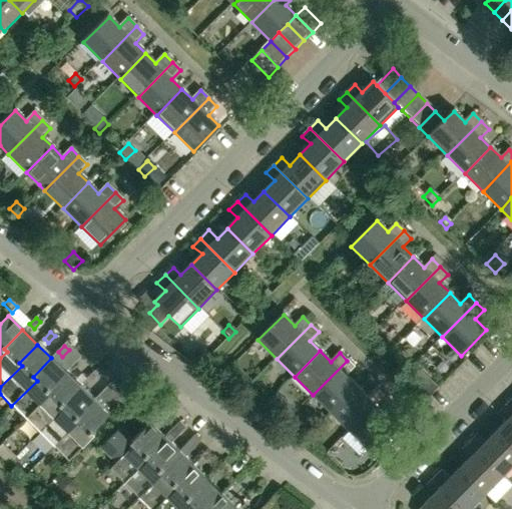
[(11,406),(25,420),(50,394),(47,390),(65,372),(51,358),(33,377),(37,381),(11,406)]
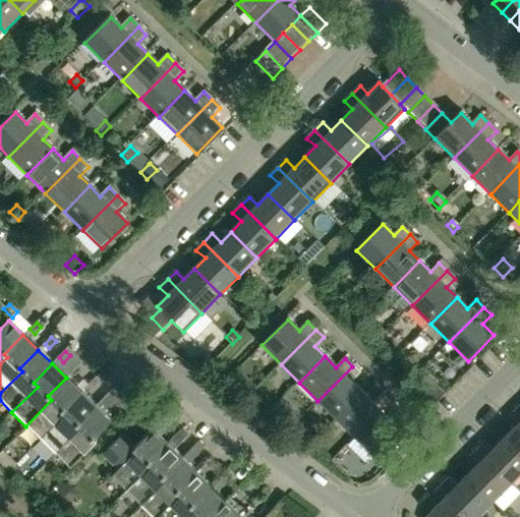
[(318,401),(336,419),(362,393),(351,383),(360,375),(352,366),(318,401)]
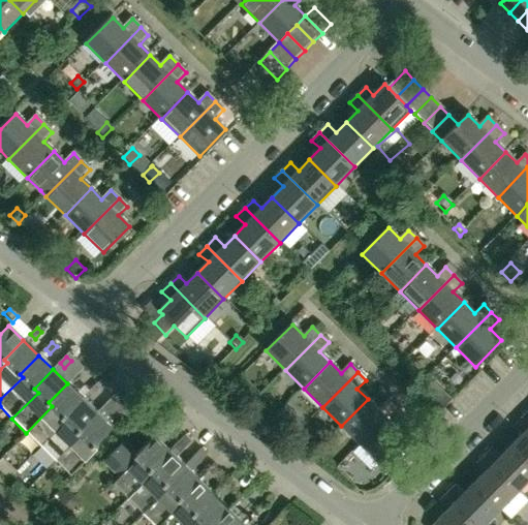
[(26,433),(40,446),(67,421),(63,418),(82,398),(67,383),(49,402),(52,406),(26,433)]
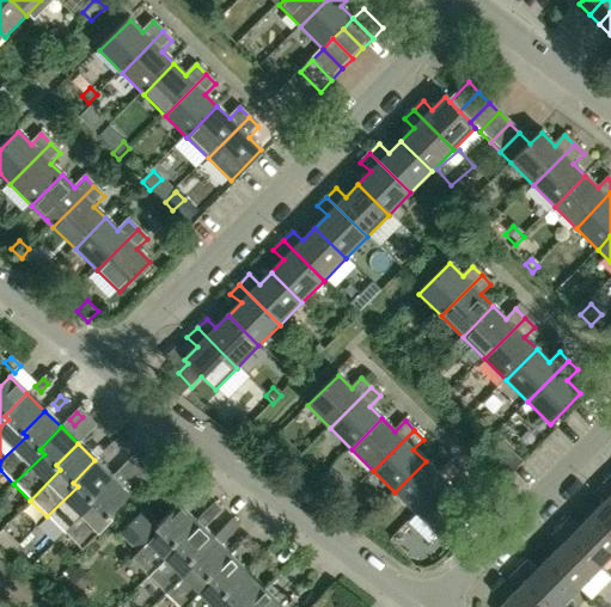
[(513,454),(503,445),(493,455),(503,466),(513,454)]
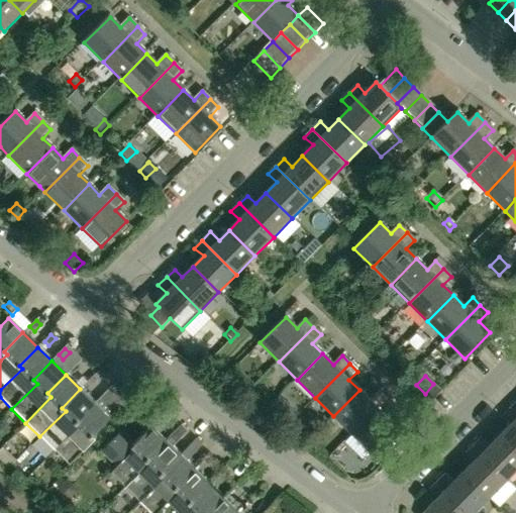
[(98,381),(93,377),(87,383),(91,387),(98,381)]
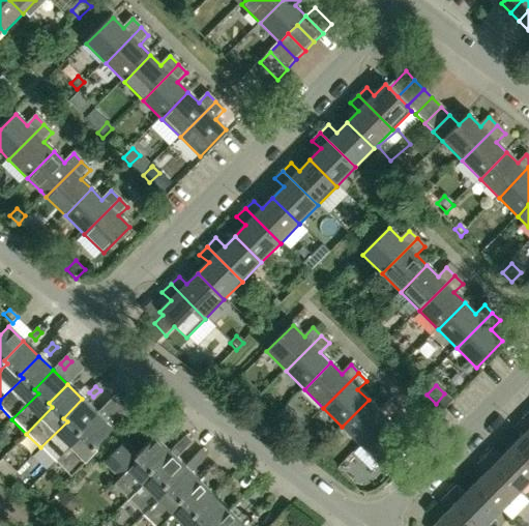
[(40,447),(56,463),(82,436),(79,432),(96,413),(82,399),(63,418),(67,421),(40,447)]
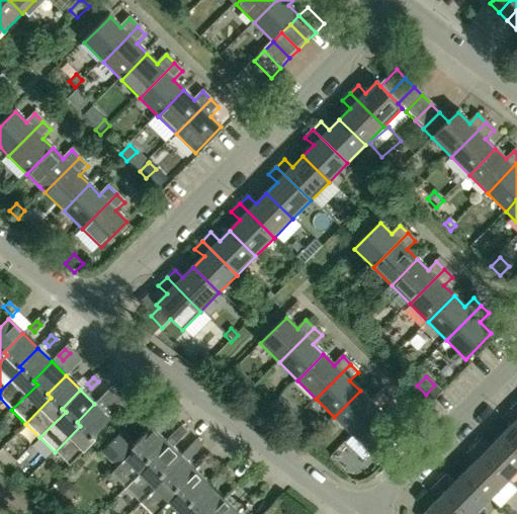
[(334,417),(353,435),(386,401),(379,393),(370,401),(360,391),(334,417)]
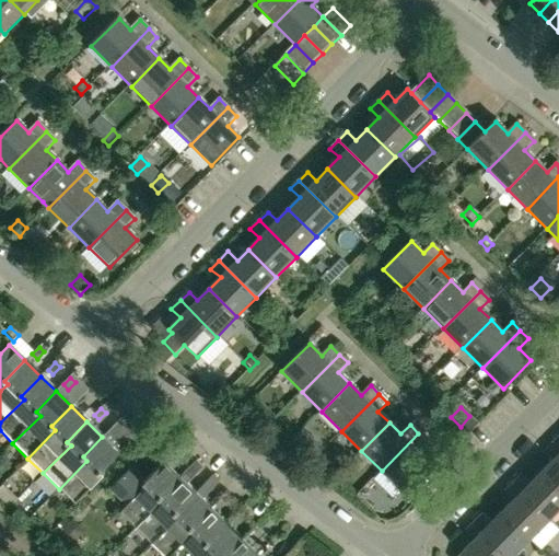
[(303,430),(294,440),(301,449),(311,439),(303,430)]
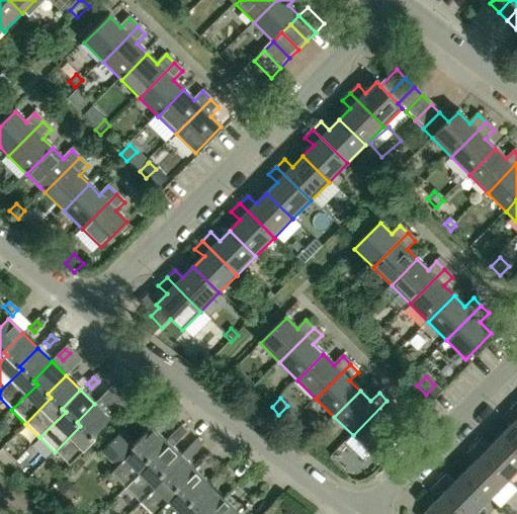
[(398,428),(386,417),(395,409),(386,401),(353,435),(371,453),(398,428)]
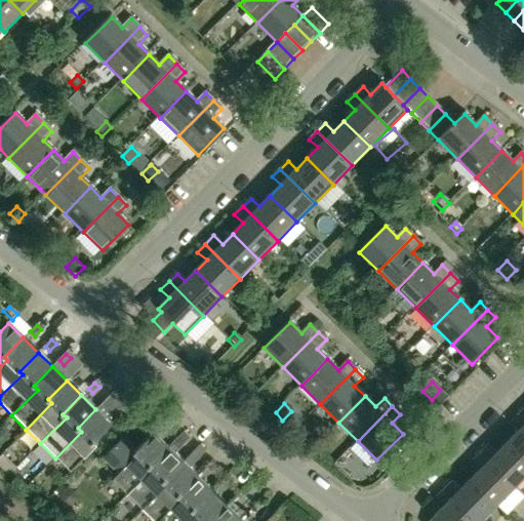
[(71,473),(83,461),(97,446),(94,443),(112,426),(95,409),(78,428),(81,432),(55,458),(71,473)]
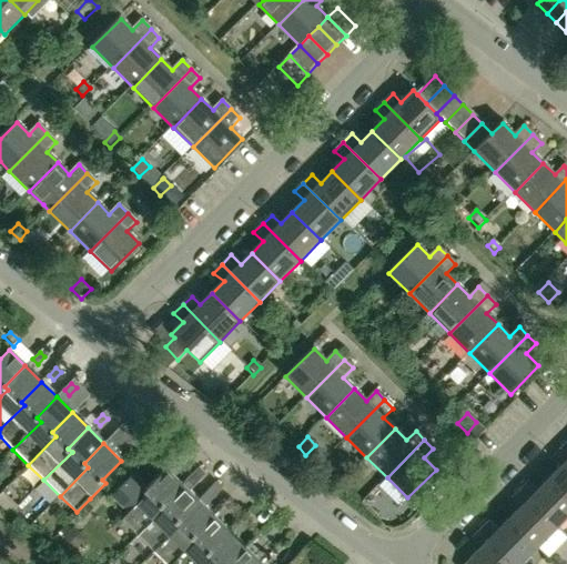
[(560,469),(549,480),(566,497),(566,456),(559,450),(550,459),(560,469)]
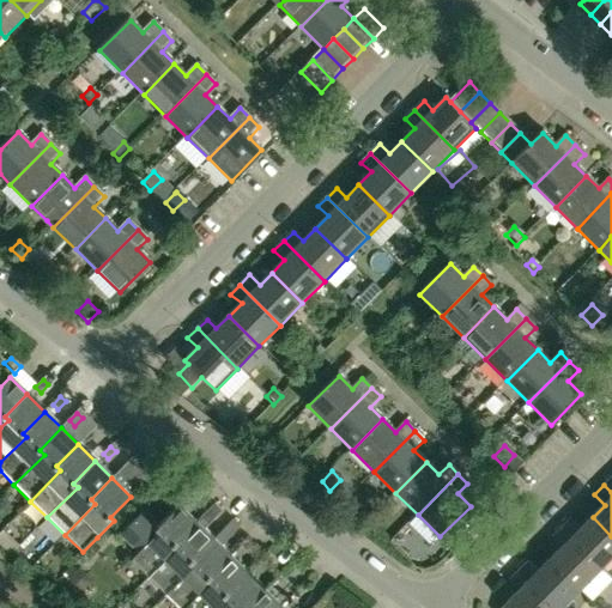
[(197,498),(186,487),(177,496),(188,506),(197,498)]
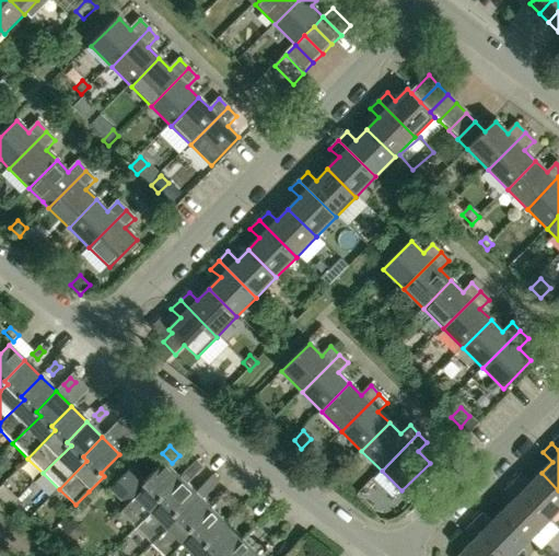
[(119,514),(135,529),(162,501),(159,498),(178,477),(164,462),(144,482),(131,468),(107,494),(124,510),(119,514)]
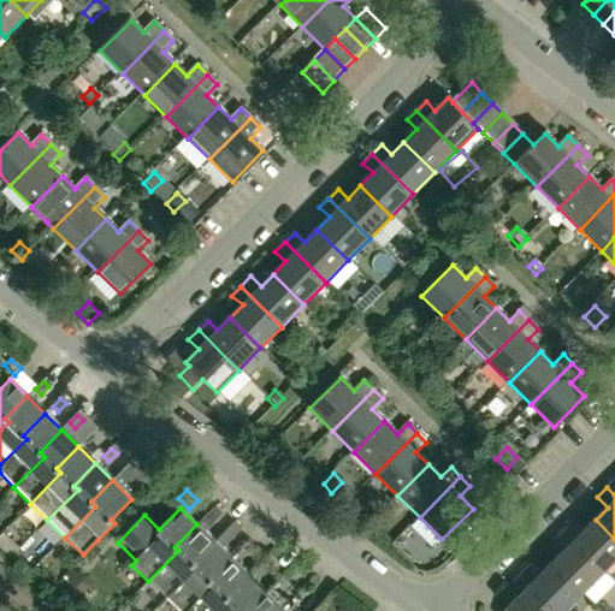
[(223,515),(219,511),(216,508),(207,516),(214,523),(223,515)]
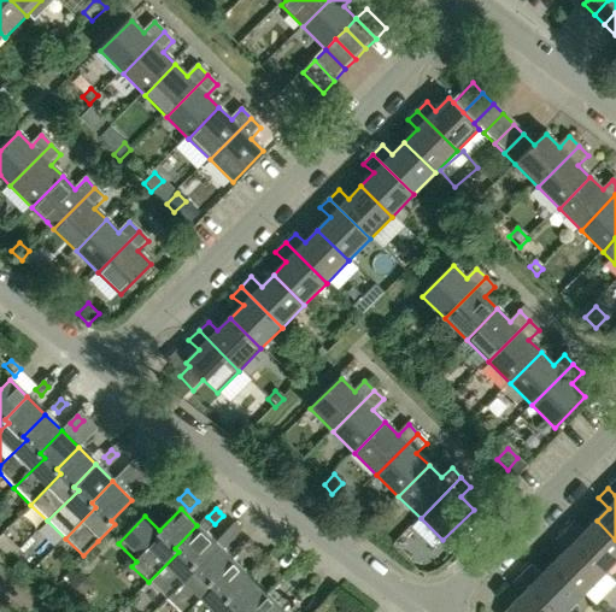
[(615,540),(597,521),(584,534),(573,523),(564,533),(605,572),(615,562),(615,540)]
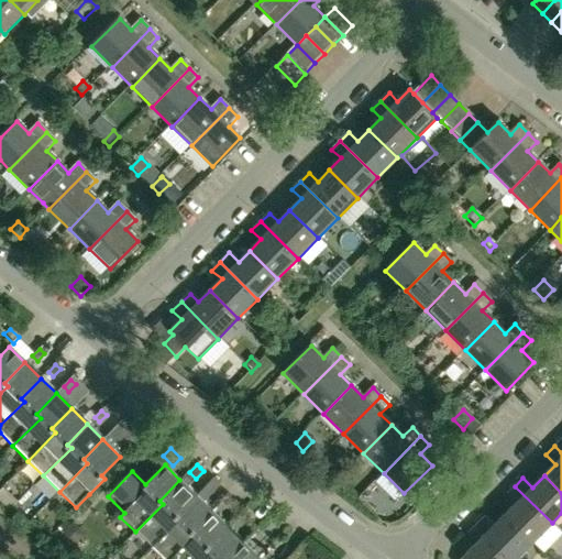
[(213,479),(205,489),(211,496),(221,486),(213,479)]
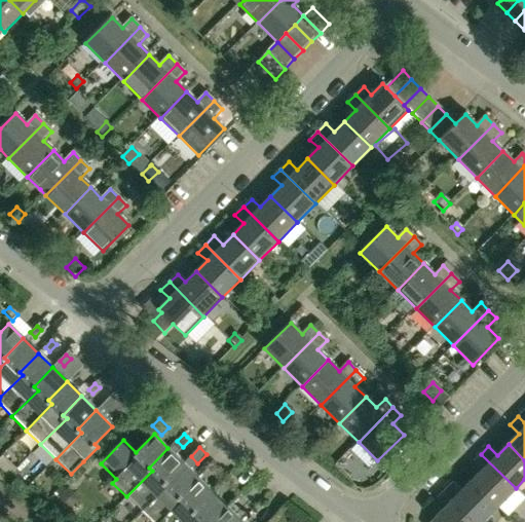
[(126,496),(141,512),(166,486),(164,483),(183,463),(167,448),(149,468),(152,471),(126,496)]
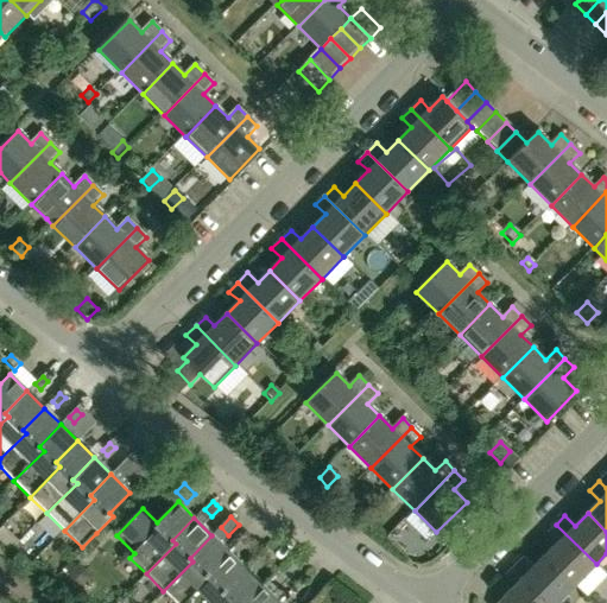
[(556,544),(544,556),(575,586),(596,564),(556,525),(547,534),(556,544)]
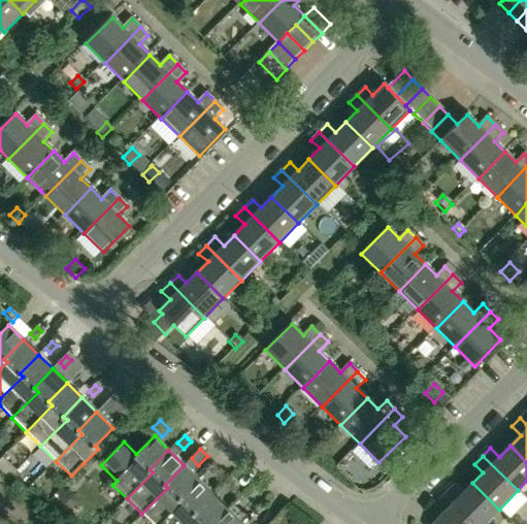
[(141,514),(152,523),(160,523),(182,502),(178,498),(198,479),(184,465),(165,485),(167,488),(141,514)]
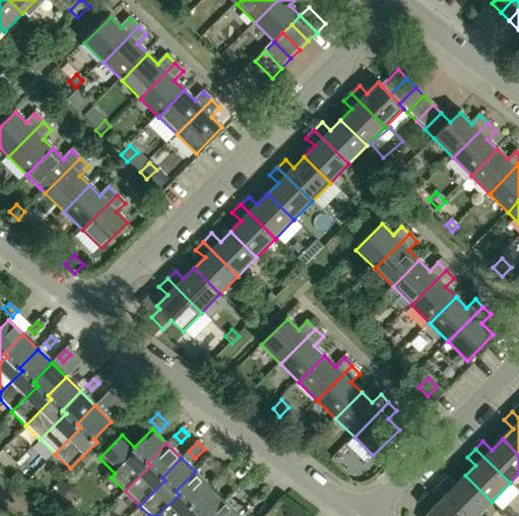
[(186,515),(194,508),(190,505),(209,486),(195,471),(176,491),(179,495),(157,515),(186,515)]
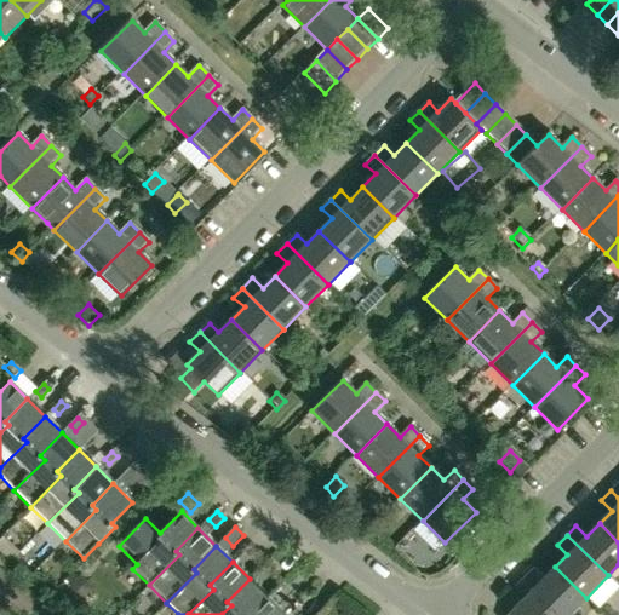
[(555,567),(543,580),(532,570),(523,579),(560,614),(569,614),(586,598),(555,567)]
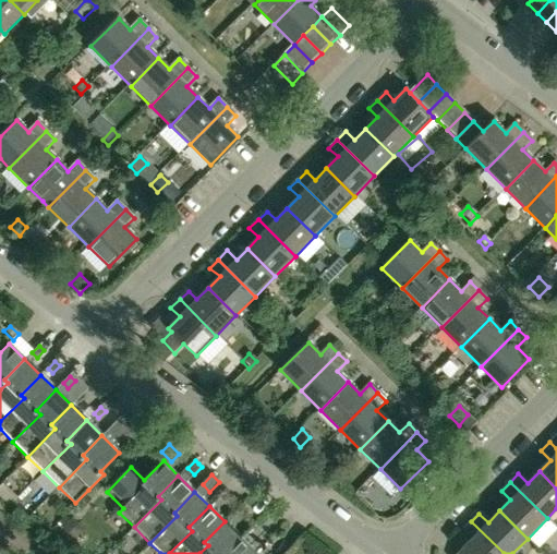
[(82,530),(72,520),(69,522),(64,518),(58,525),(63,529),(61,531),(73,541),(82,530)]
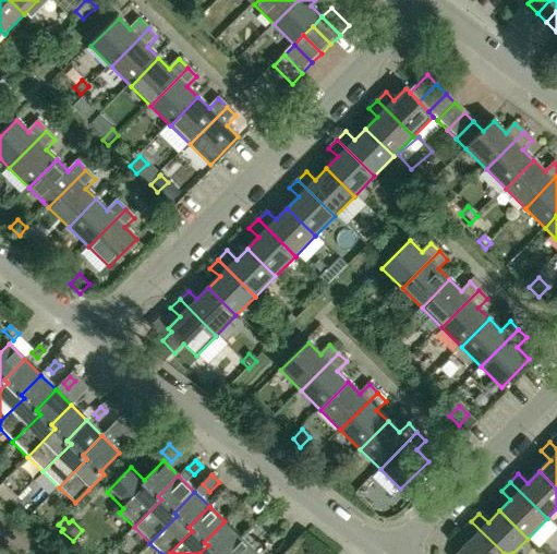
[(225,553),(241,538),(225,521),(204,542),(208,545),(200,553),(225,553)]
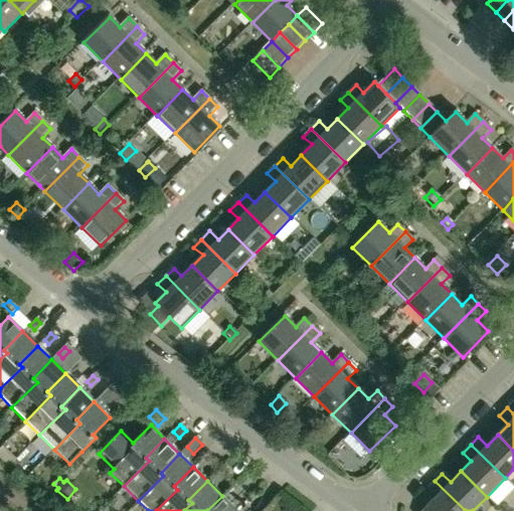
[(436,497),(424,508),(426,510),(465,510),(435,481),(426,489),(436,497)]
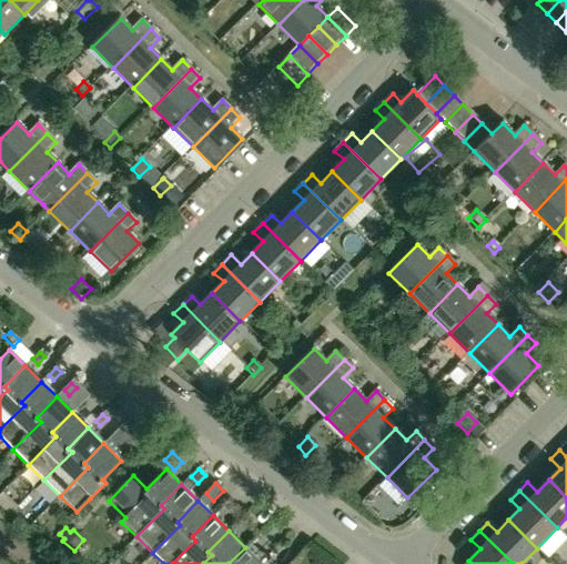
[(261,563),(245,547),(229,563),(261,563)]
